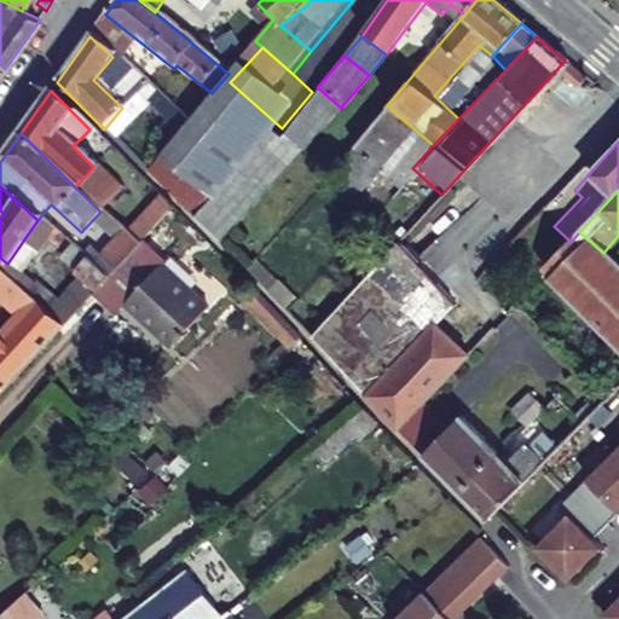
[(158,221),(148,213),(126,237),(136,246),(158,221)]
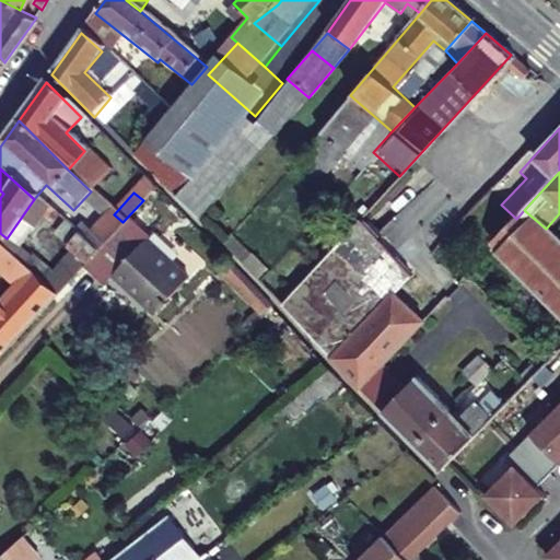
[(114,214),(109,210),(82,240),(96,252),(123,222),(114,214)]
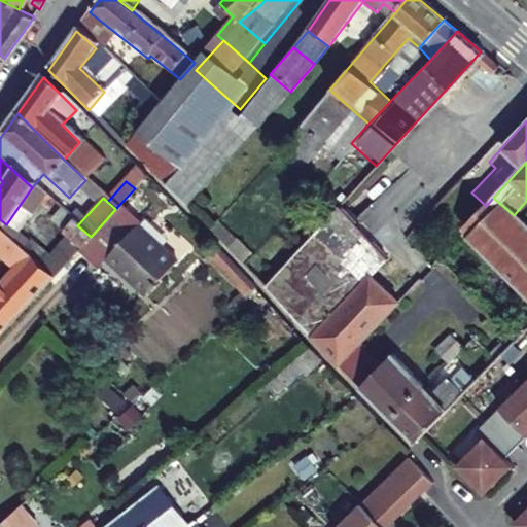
[(464,230),(471,236),(466,242),(526,300),(526,227),(514,215),(493,198),(486,206),(464,230)]
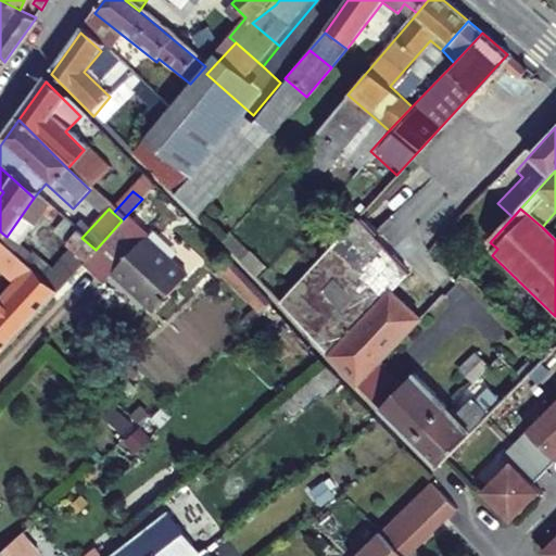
[(391,289),(409,269),(355,218),(275,304),(327,357),(391,289)]
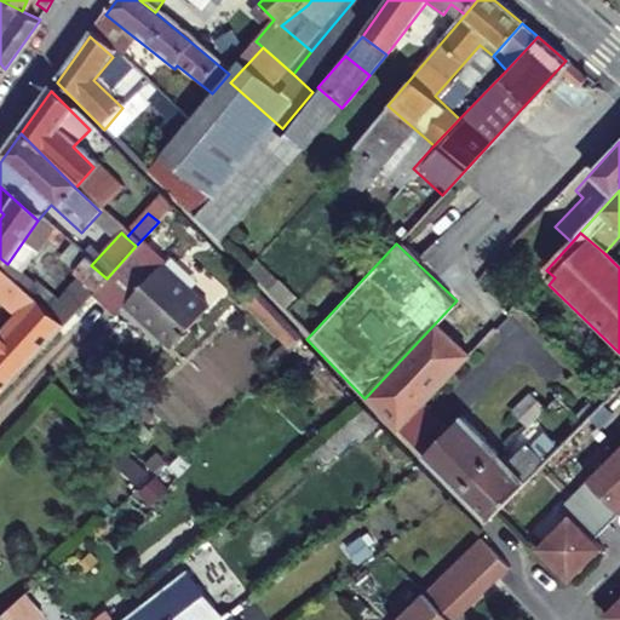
[(214,292),(171,247),(132,285),(176,329),(214,292)]
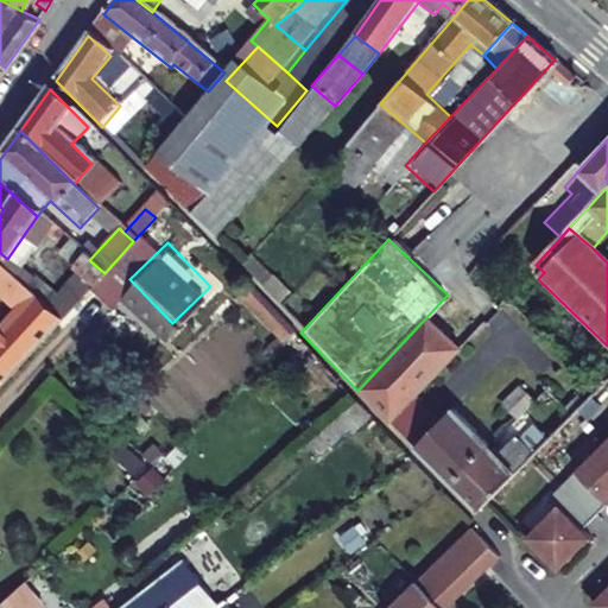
[(105,273),(89,260),(48,308),(62,321),(105,273)]
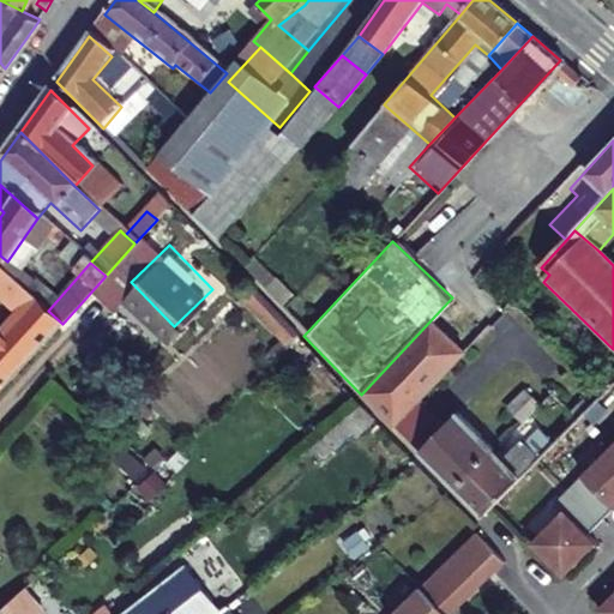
[(247,292),(238,302),(242,307),(252,296),(247,292)]
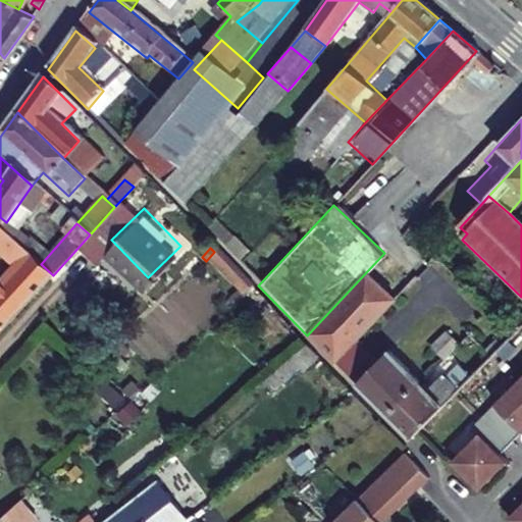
[(41,264),(34,258),(10,283),(31,302),(53,275),(41,264)]
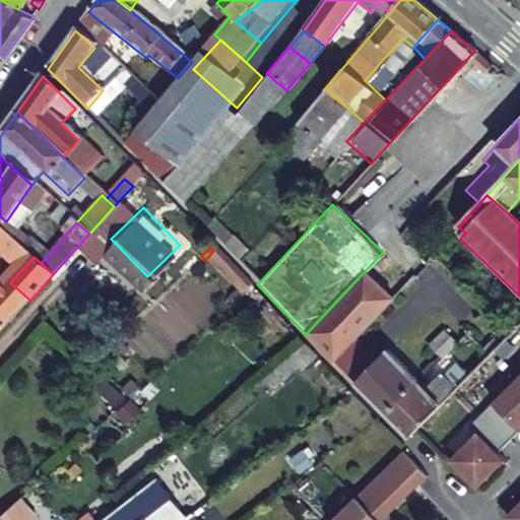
[(356,345),(397,301),(366,270),(306,334),(336,366),(356,345)]
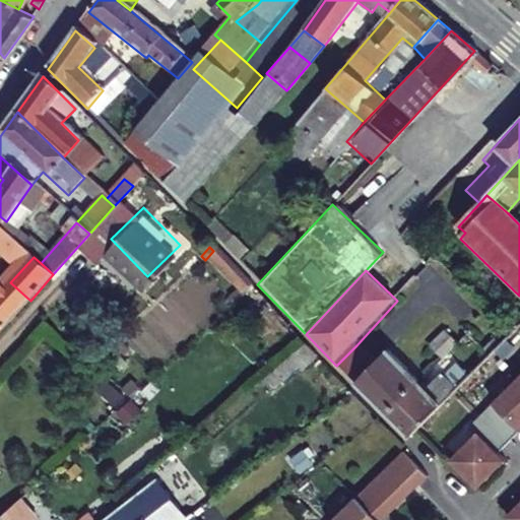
[(0,333),(30,301),(10,282),(0,294),(0,333)]
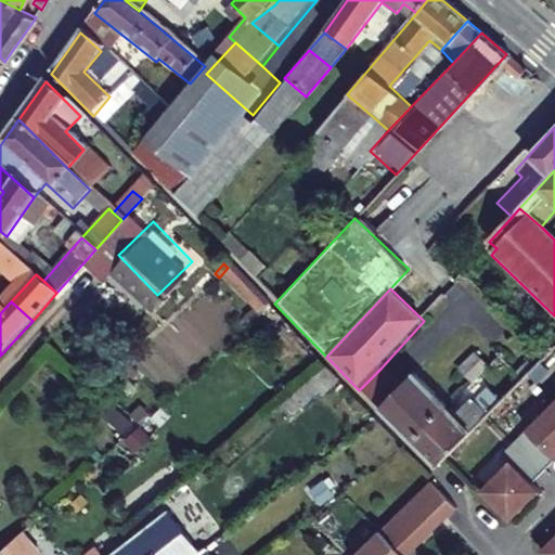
[(482,369),(467,353),(450,371),(466,386),(482,369)]
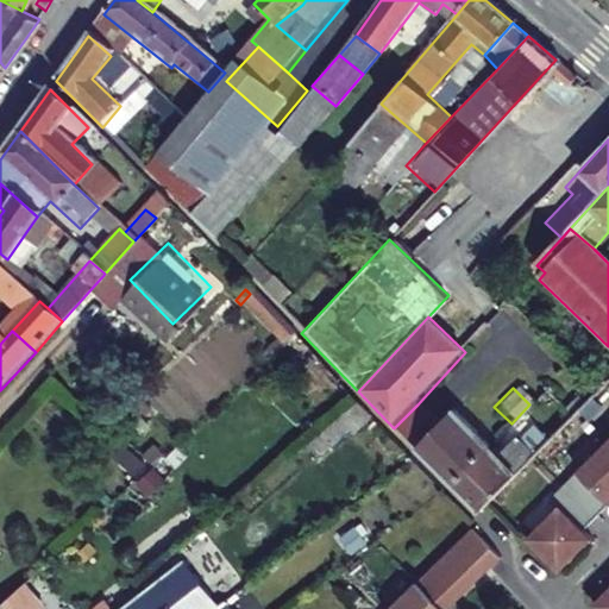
[(548,409),(502,456),(490,444),(450,484),(478,512),(573,416),(546,389),(538,397),(548,409)]
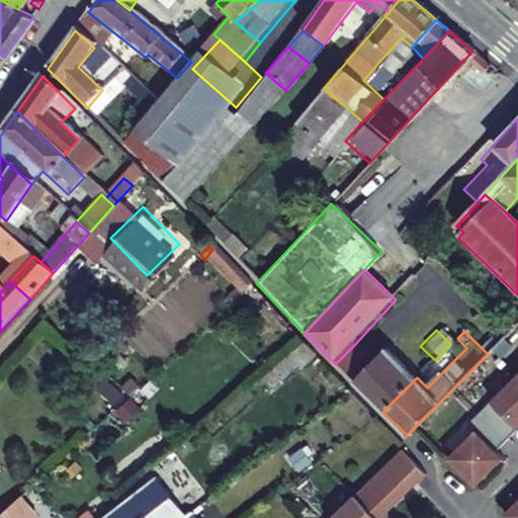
[(355,344),(335,364),(354,382),(373,363),(355,344)]
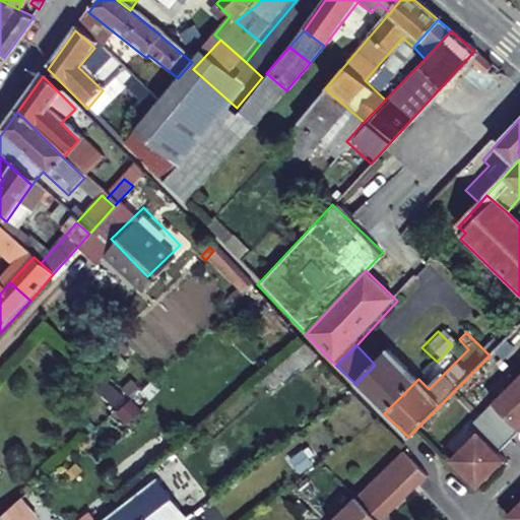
[(384,413),(418,379),(389,349),(375,365),(355,384),(384,413)]
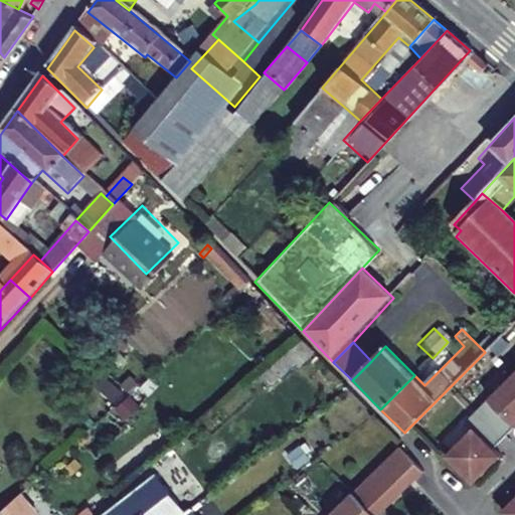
[(514,374),(465,424),(472,432),(445,459),(472,486),(500,459),(493,452),(514,428),(514,374)]
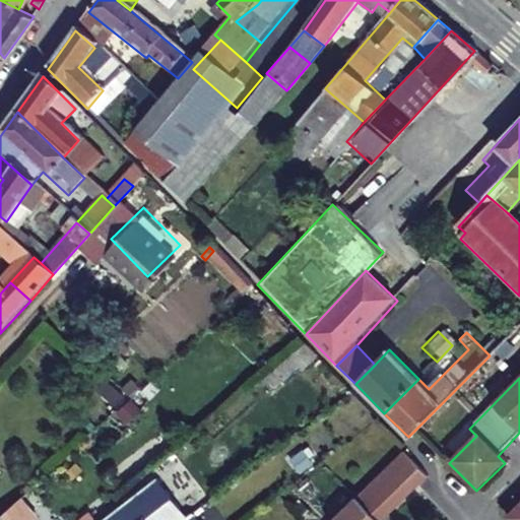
[(347,519),(396,519),(440,478),(415,454),(347,519)]
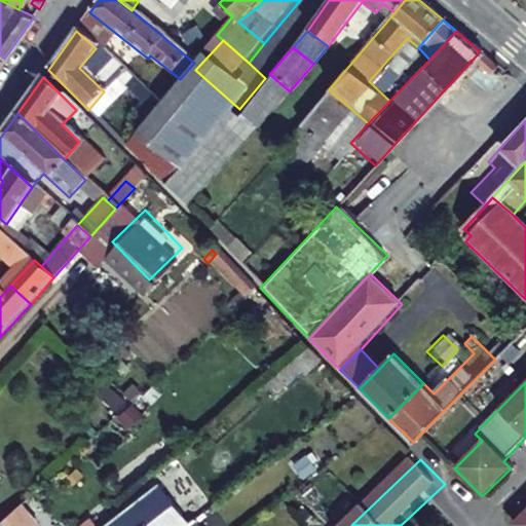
[(165,525),(143,496),(105,525),(165,525)]
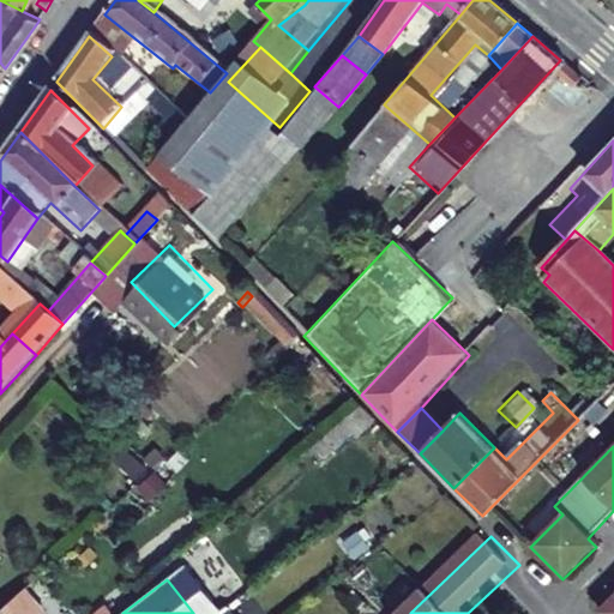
[(23,593),(0,613),(34,613),(37,611),(23,593)]
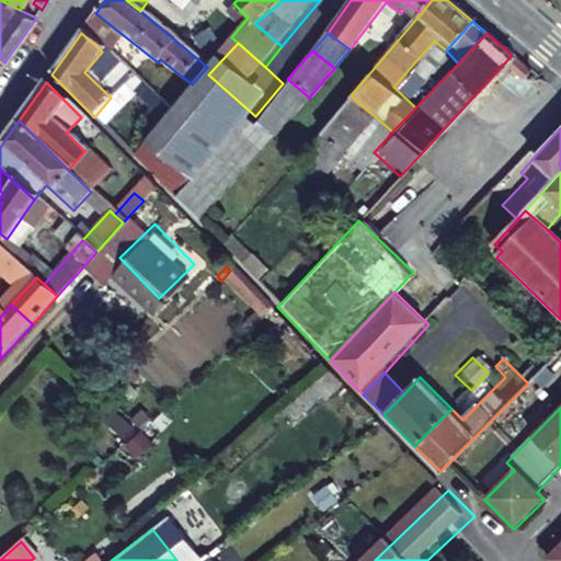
[(560,560),(560,545),(545,560),(560,560)]
